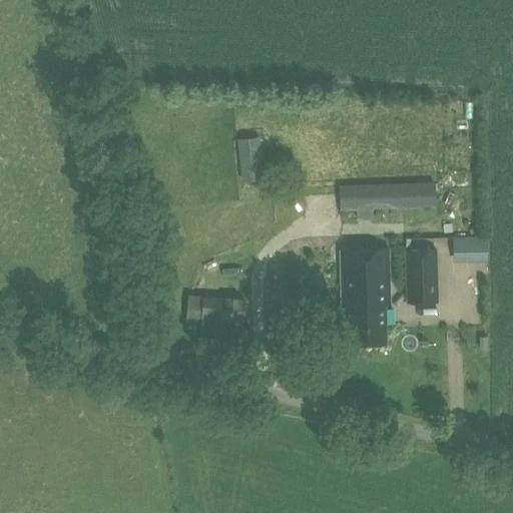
[(233,138),(235,155),(261,153),(259,135),(233,138)]
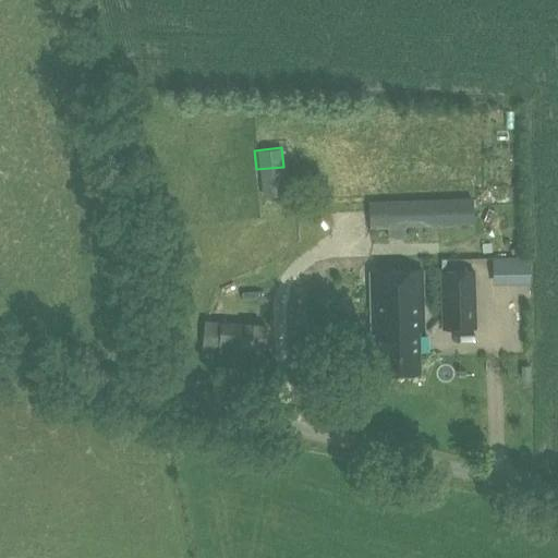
[(387,228),(387,237),(405,237),(405,227),(472,225),(471,196),(367,201),(367,229),(387,228)]
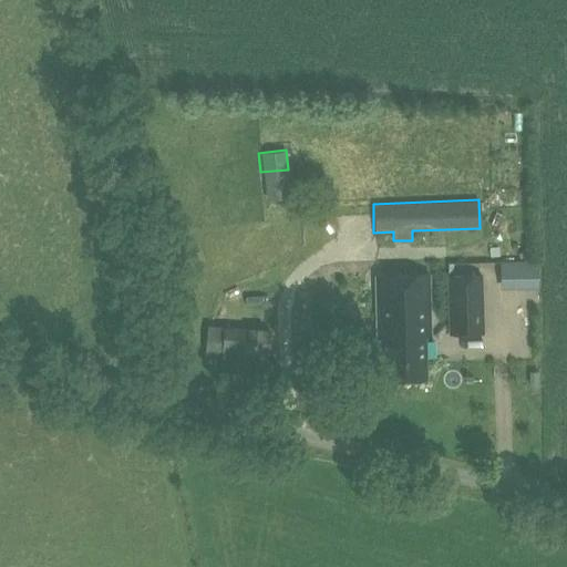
[(486,258),(487,289),(501,289),(500,257),(486,258)]
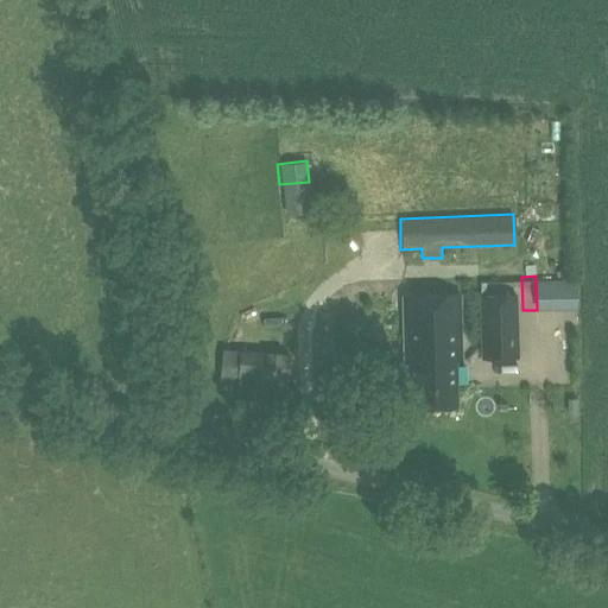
[(581,303),(580,278),(538,279),(539,304),(581,303)]
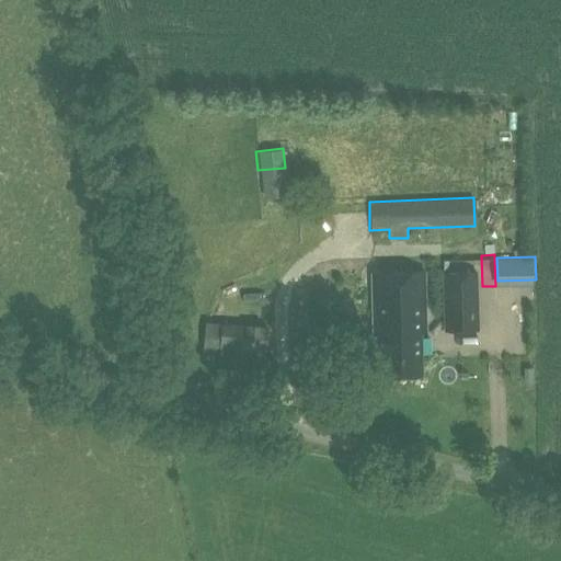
[(380,331),(381,374),(420,373),(419,330),(425,330),(424,271),(371,272),(374,332),(380,331)]
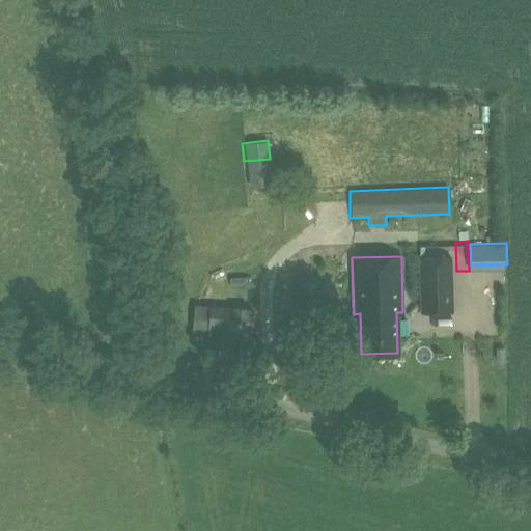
[(420,258),(421,312),(452,311),(451,257),(420,258)]
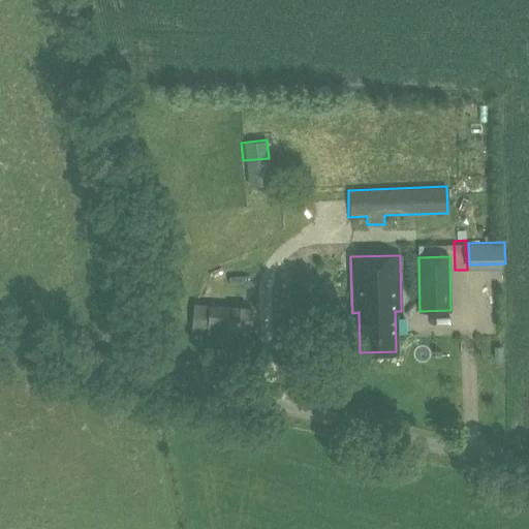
[(192,338),(249,343),(252,307),(195,302),(192,338)]
